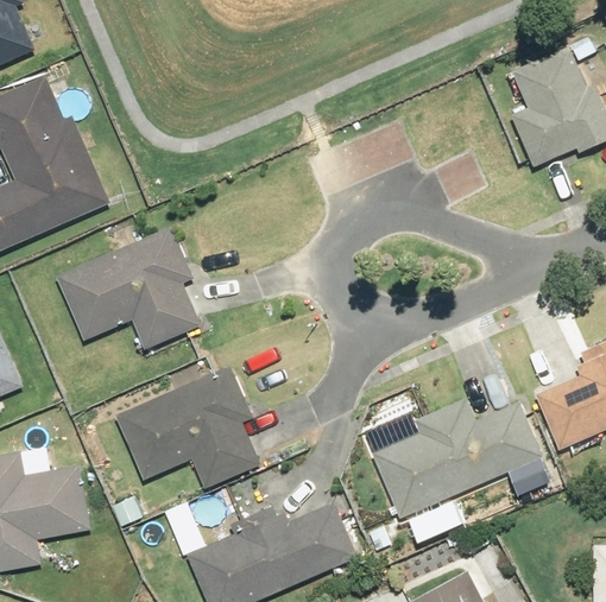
[(23,0),(0,0),(0,68),(37,52),(18,7),(25,4),(23,0)]
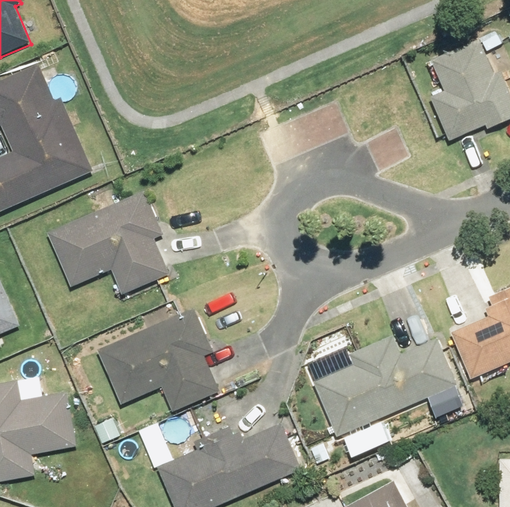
[(446,90),(430,97),(451,141),(486,124),(488,129),(509,118),(509,93),(501,73),(495,76),(478,40),(432,61),(446,90)]
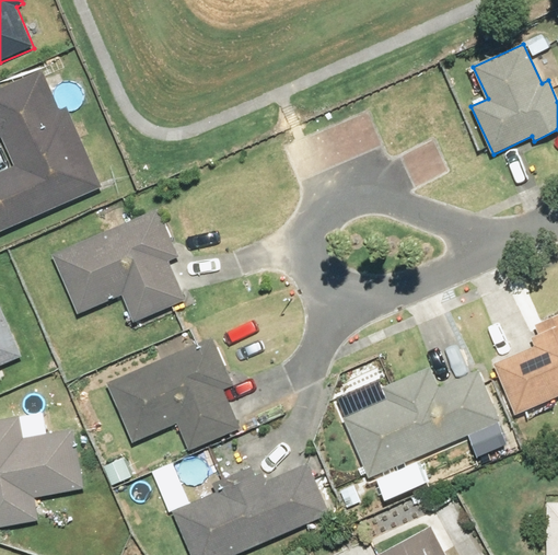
[(0,230),(101,187),(70,117),(71,117),(72,116),(73,115),(74,115),(74,113),(76,112),(77,110),(77,108),(78,108),(78,106),(78,104),(78,103),(78,102),(77,101),(77,100),(77,99),(76,96),(74,96),(73,95),(73,94),(72,93),(71,93),(70,92),(69,92),(68,91),(67,91),(66,91),(65,90),(62,90),(61,91),(60,91),(59,91),(58,92),(48,97),(37,77),(0,95),(0,137),(16,170),(0,176),(0,230)]
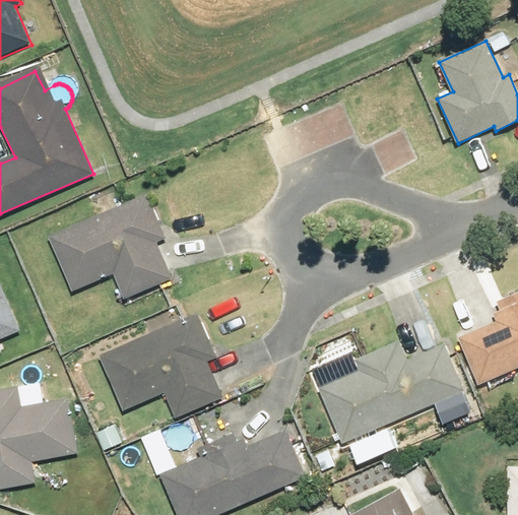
[(123,299),(169,279),(155,246),(162,242),(145,202),(48,243),(69,295),(114,276),(123,299)]
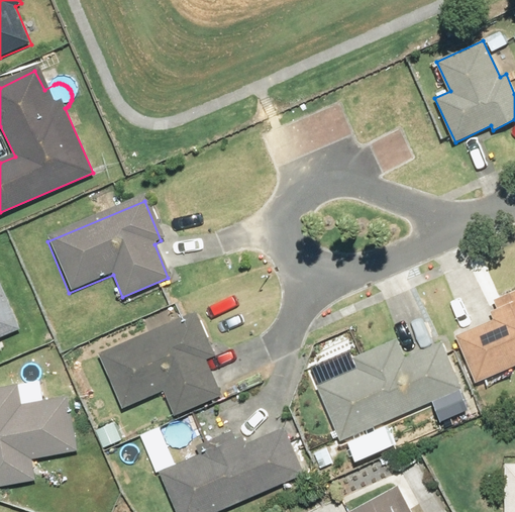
[(455,336),(476,383),(514,366),(514,289),(493,299),(497,309),(490,312),(494,320),(455,336)]
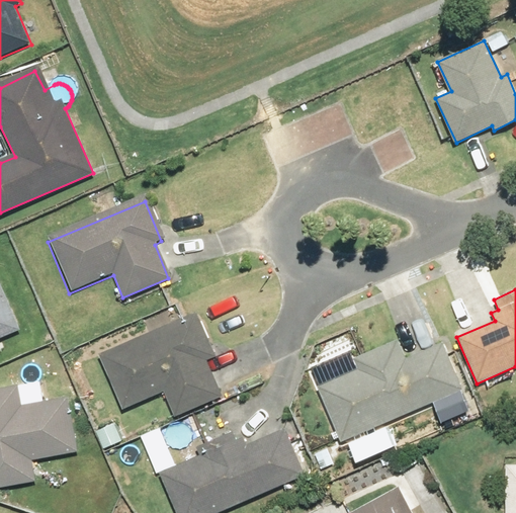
[(0,338),(16,331),(0,293),(0,338)]
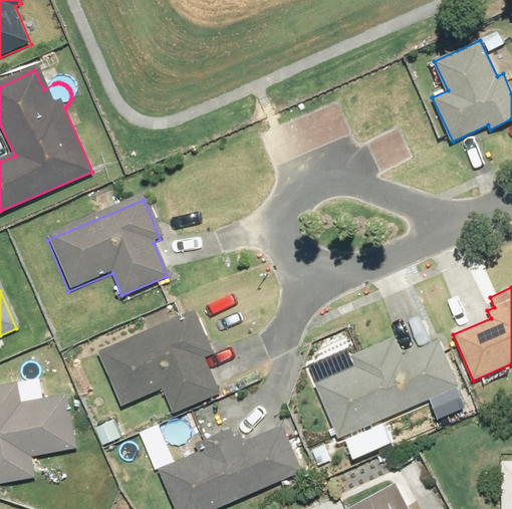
[(99,358),(122,409),(162,392),(172,414),(218,394),(203,360),(210,356),(193,317),(99,358)]
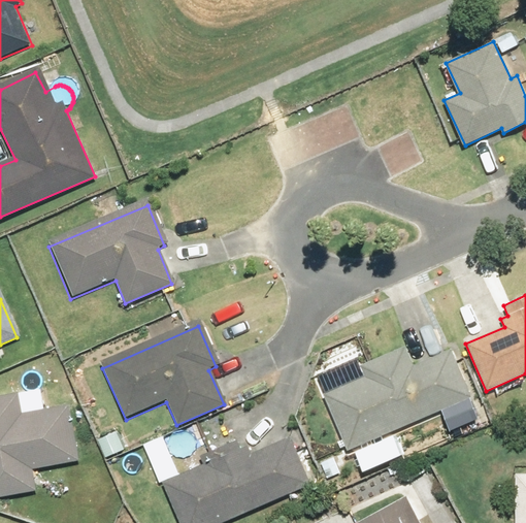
[(325,396),(349,450),(471,396),(451,350),(414,366),(405,347),(361,366),(366,379),(325,396)]
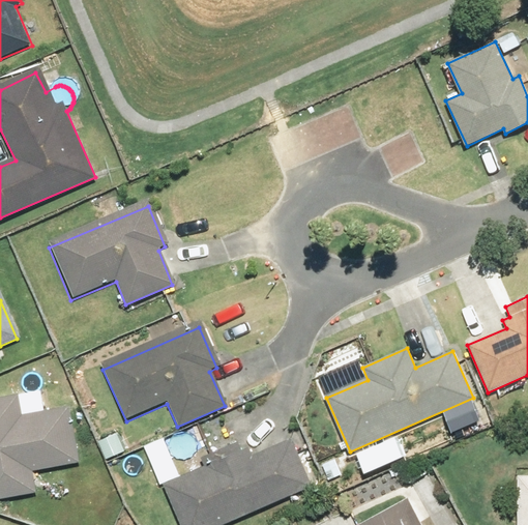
[(39,396),(0,401),(0,497),(33,494),(30,473),(71,468),(65,411),(41,413),(39,396)]
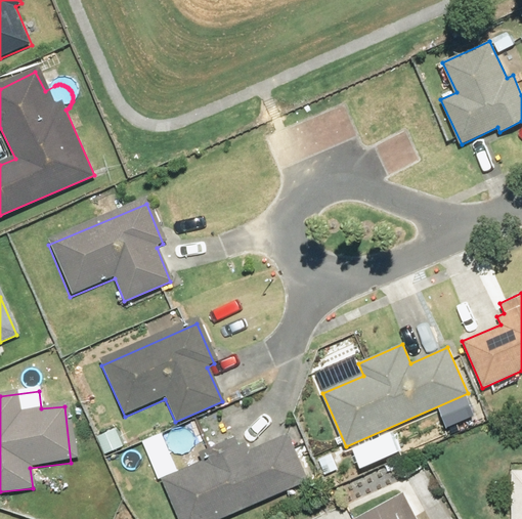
[(243,445),(162,481),(178,518),(219,518),(305,481),(286,438),(247,455),(243,445)]
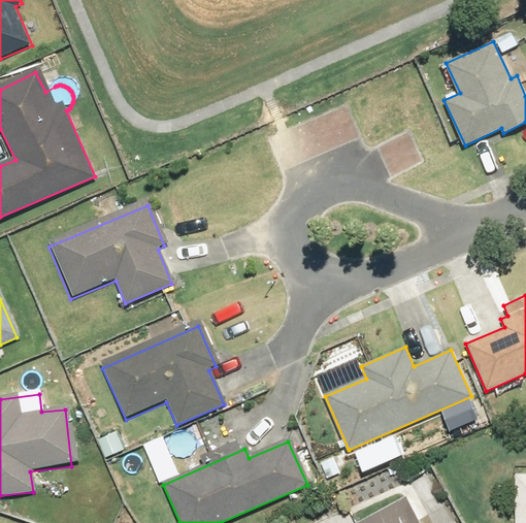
[(525,522),(525,477),(517,477),(515,522),(525,522)]
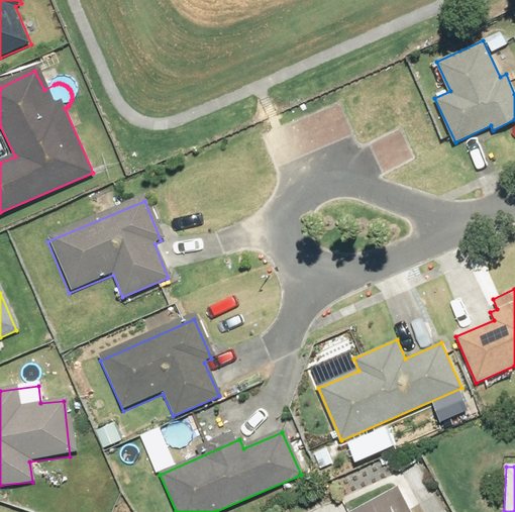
[(406,511),(396,491),(356,511),(406,511)]
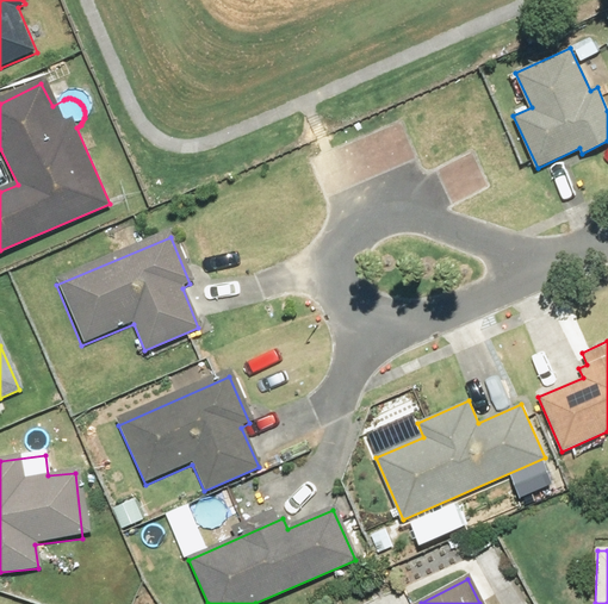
All buildings are outlined.
